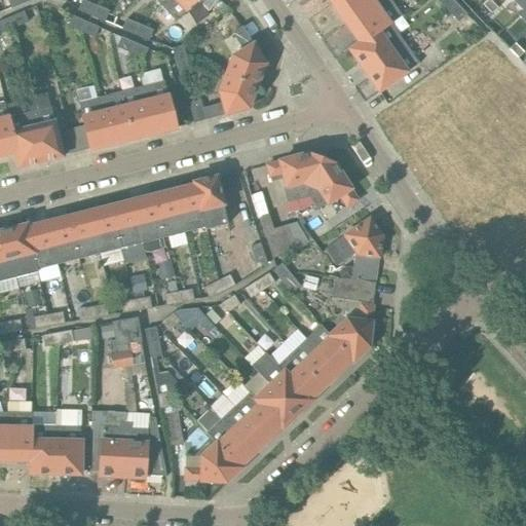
[(25,3),(23,0),(7,0),(11,9),(25,3)]
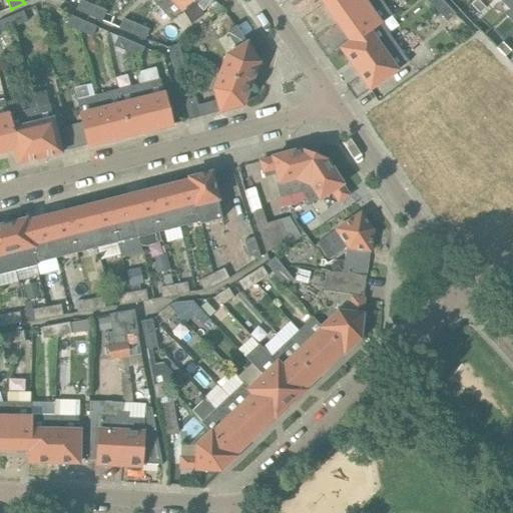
[(80,0),(76,10),(88,16),(92,5),(80,0)]
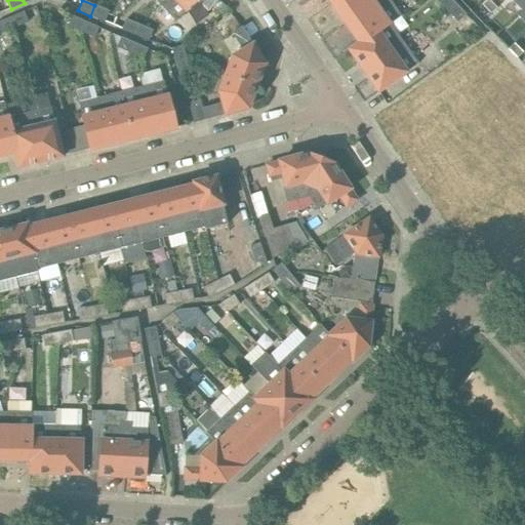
[(154,0),(166,12),(179,0),(154,0)]
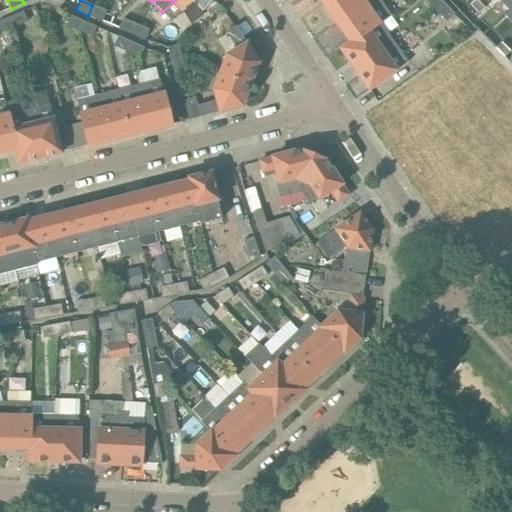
[(214,0),(175,0),(162,12),(170,21),(182,11),(197,27),(222,8),(214,0)]
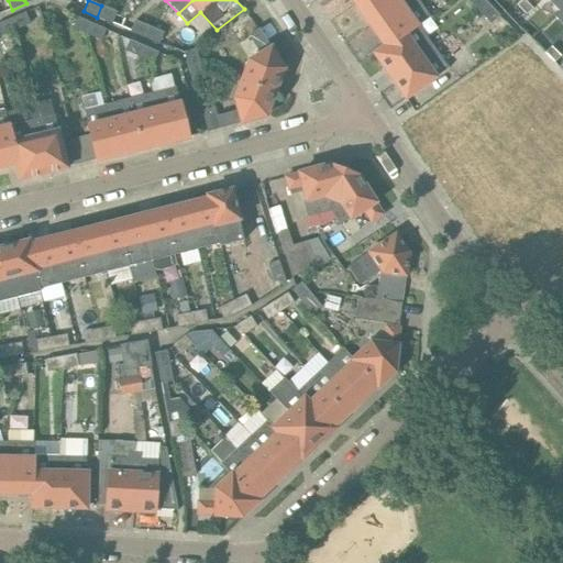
[(363,0),(357,4),(372,26),(408,0),(363,0)]
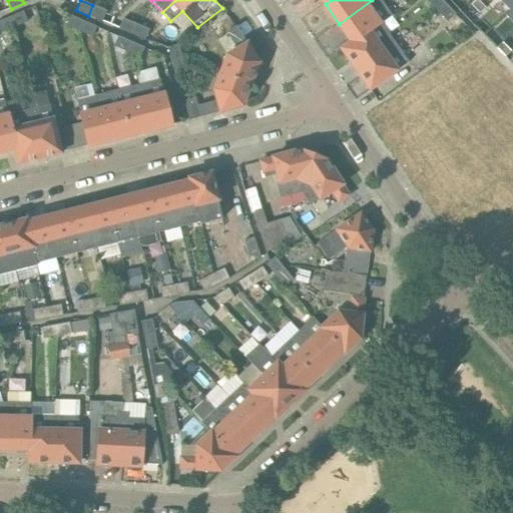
[(382,0),(372,0),(339,24),(352,42),(381,21),(392,14),(382,0)]
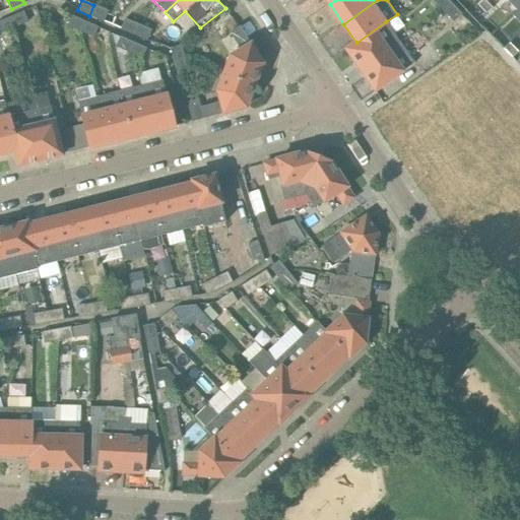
[(444,12),(452,5),(447,0),(435,0),(434,2),(444,12)]
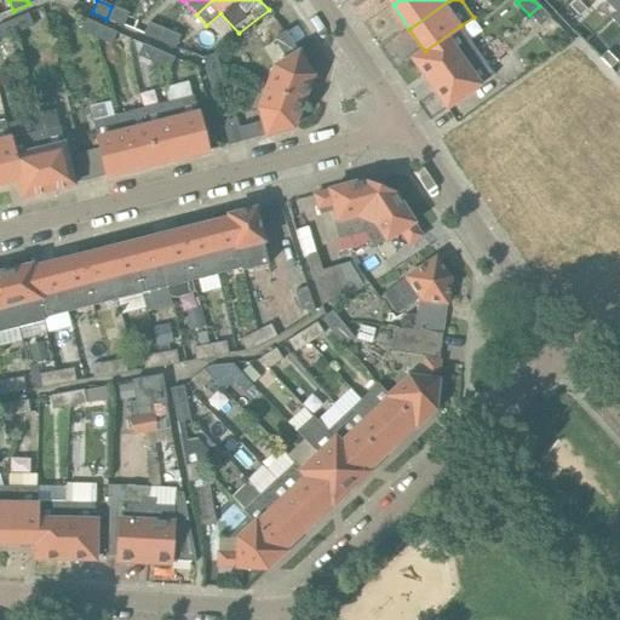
[(580,16),(586,10),(578,0),(577,0),(570,6),(580,16)]
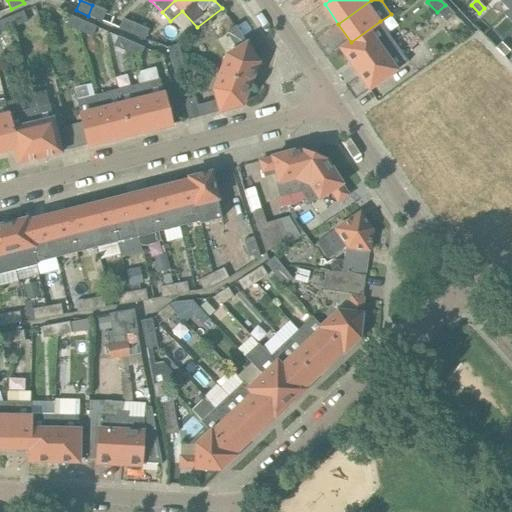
[(511,0),(499,0),(510,11),(511,8),(511,0)]
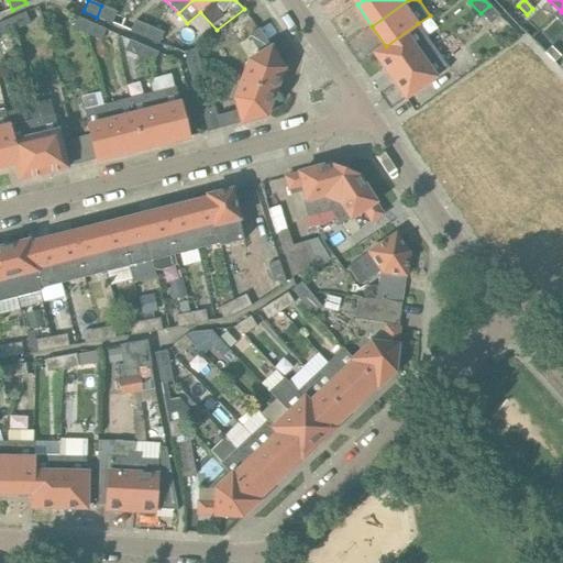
[(101,6),(97,18),(111,24),(112,23),(123,28),(125,20),(125,19),(116,15),(117,12),(101,6)]
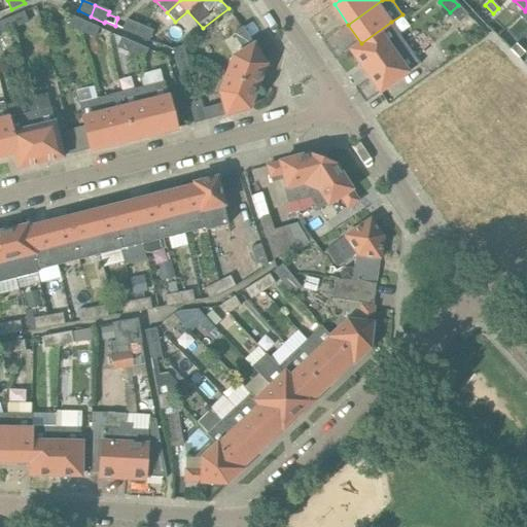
[(467,15),(458,5),(450,12),(459,23),(467,15)]
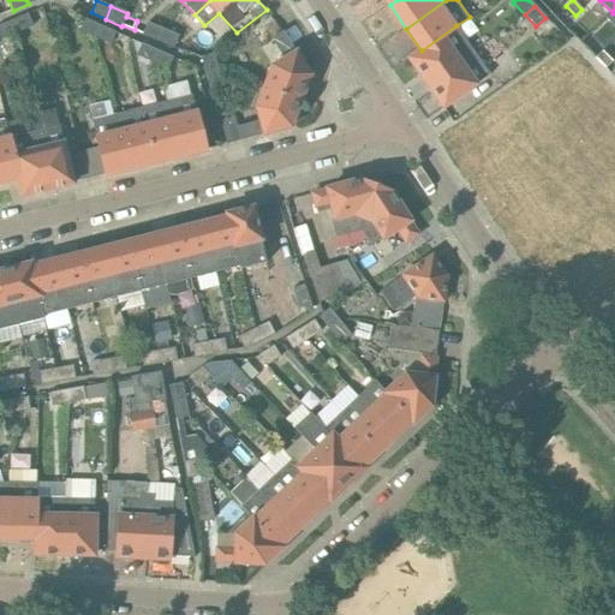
[(12,21),(17,34),(34,27),(28,15),(12,21)]
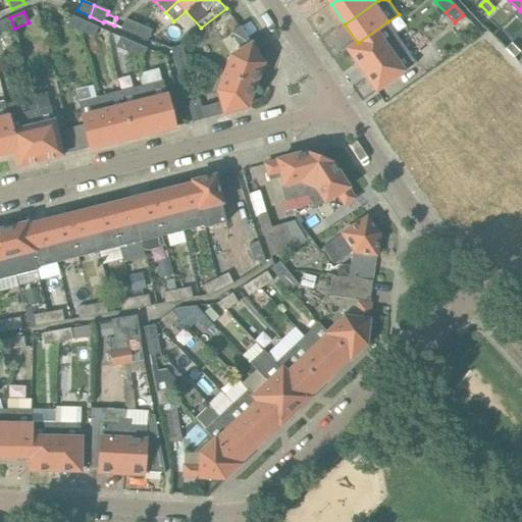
[(67,27),(83,34),(88,23),(71,16),(67,27)]
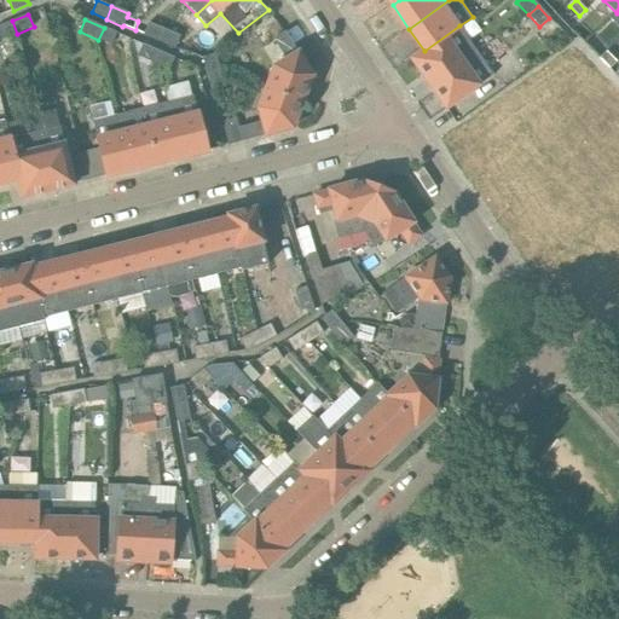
[(17,34),(12,21),(0,25),(0,36),(1,40),(17,34)]
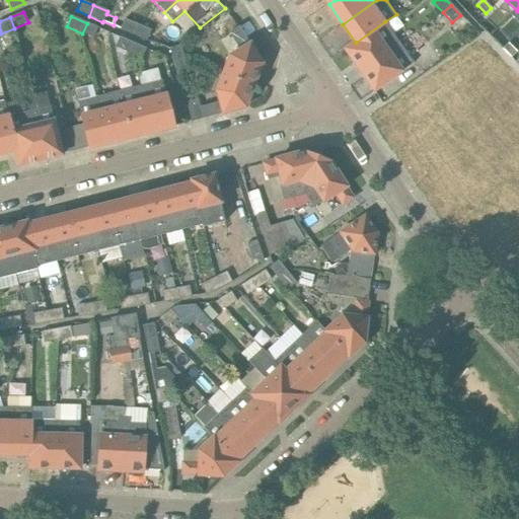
[(137,38),(142,26),(125,18),(120,29),(137,38)]
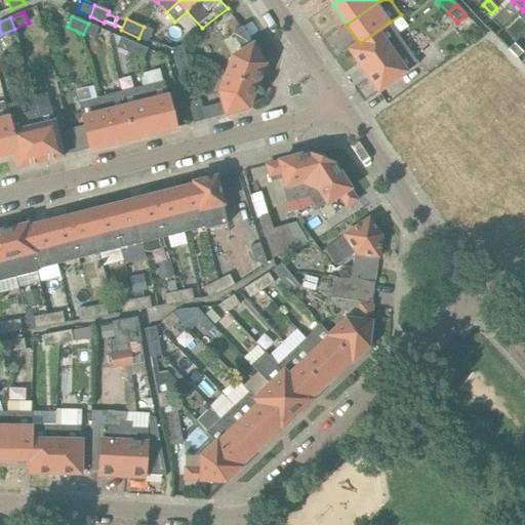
[(227,75),(256,87),(266,65),(243,27),(241,29),(235,18),(199,41),(203,49),(232,33),(242,52),(227,75)]
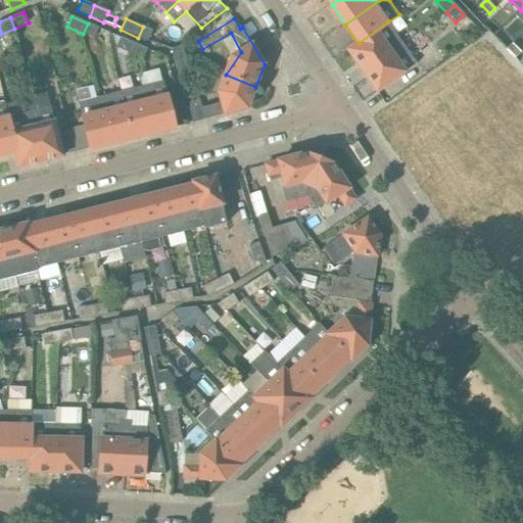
[(388,21),(359,43),(348,50),(364,70),(403,43),(388,21)]
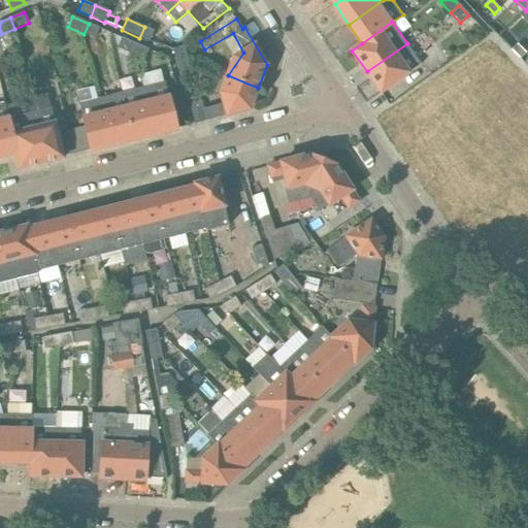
[(89,24),(84,34),(87,47),(95,45),(94,38),(95,38),(99,28),(89,24)]
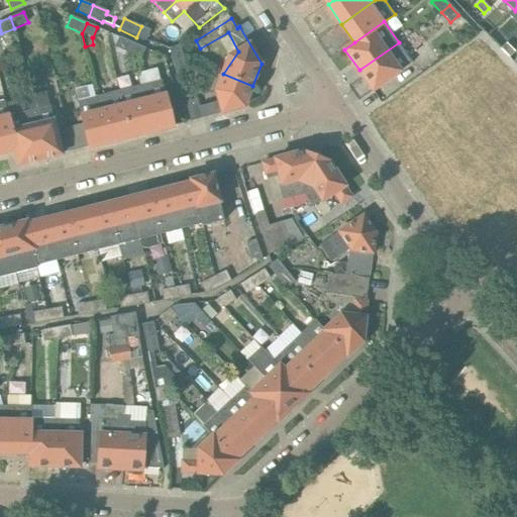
[(150,30),(141,26),(136,37),(145,40),(150,30)]
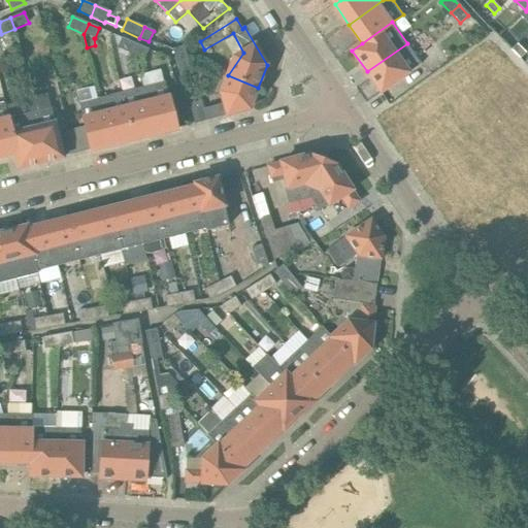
[(131,54),(135,43),(122,38),(118,47),(131,54)]
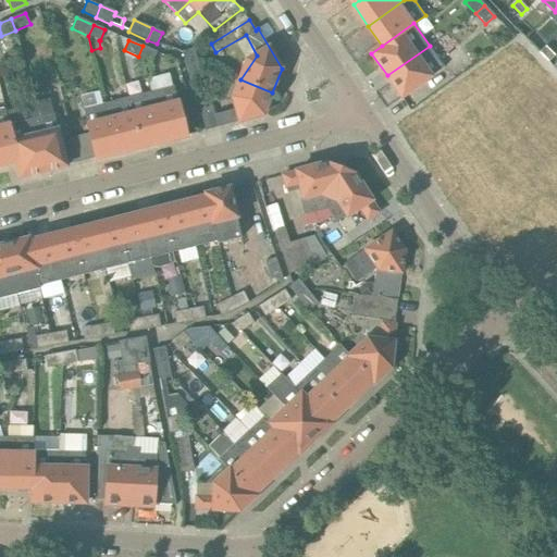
[(143,46),(138,57),(151,63),(157,52),(143,46)]
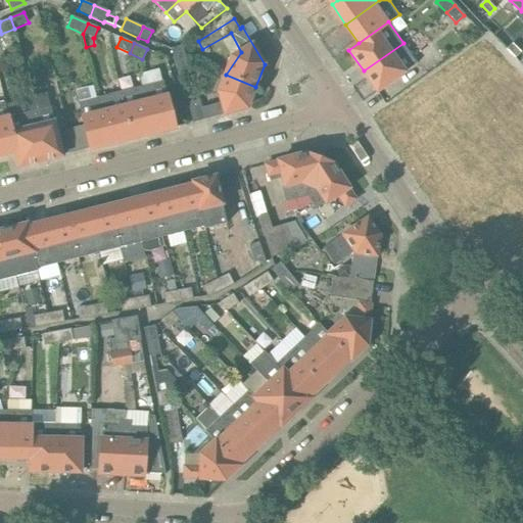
[(403,43),(364,70),(378,92),(418,64),(403,43)]
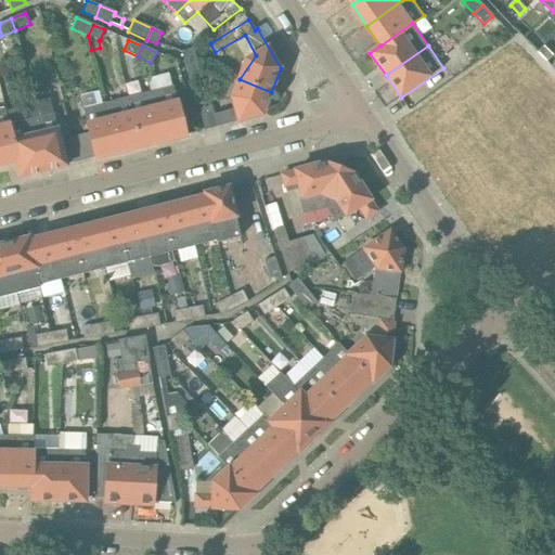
[(553,56),(543,47),(538,52),(546,62),(553,56)]
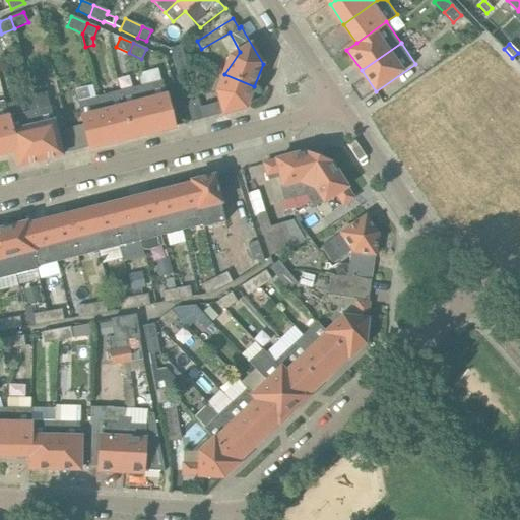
[(171,49),(175,62),(185,60),(181,46),(171,49)]
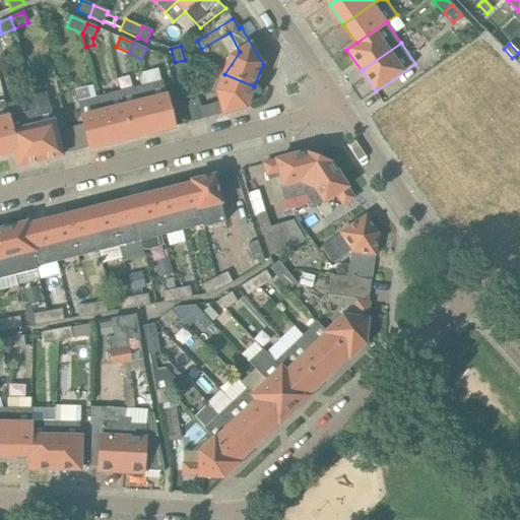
[(185,60),(175,62),(178,76),(189,73),(185,60)]
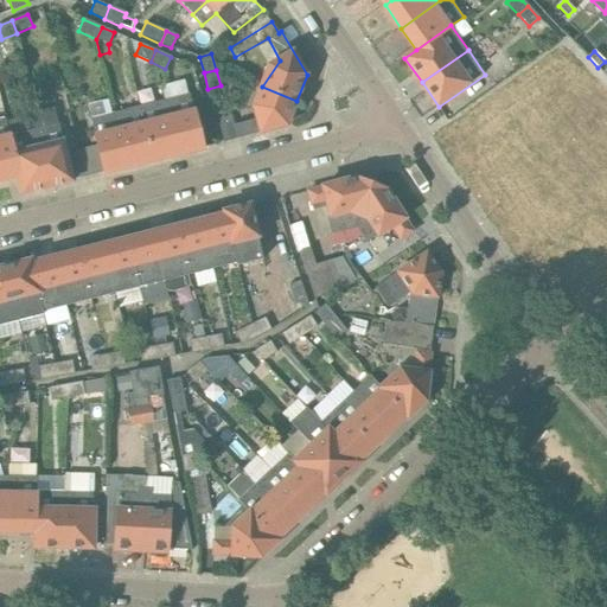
[(296,101),(262,87),(254,109),(257,121),(235,127),(231,117),(218,121),(224,144),(287,126),(296,101)]
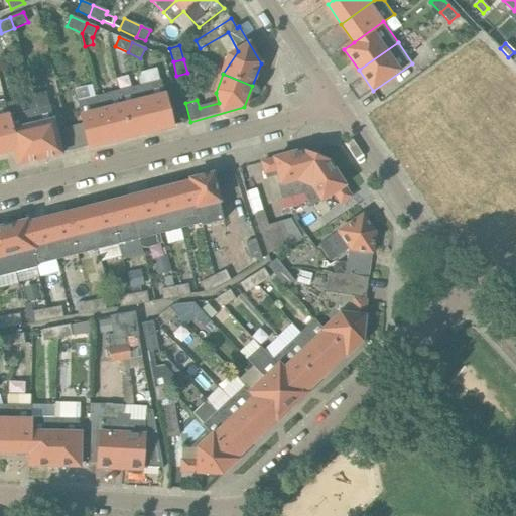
[(140,83),(152,133),(173,127),(161,78),(140,83)]
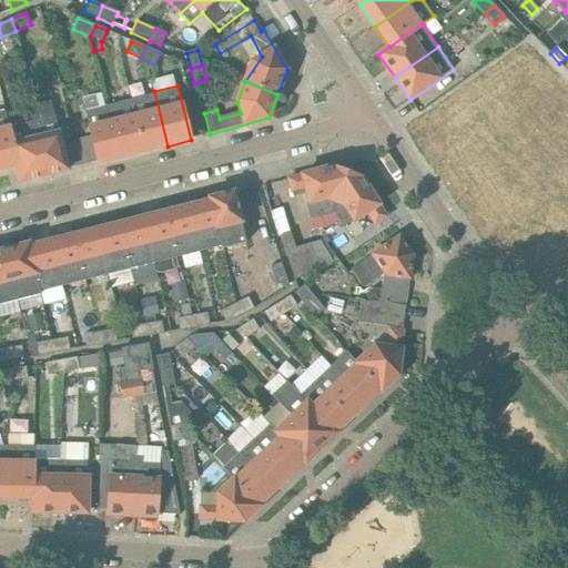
[(130,98),(144,152),(168,146),(154,91),(130,98)]
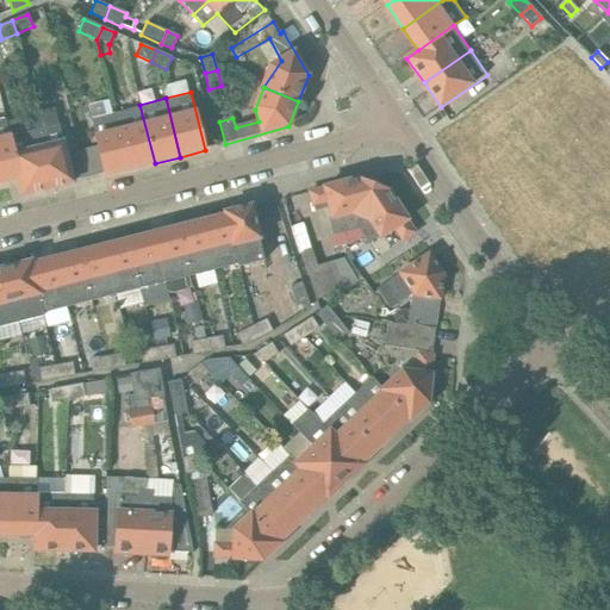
[(116,111),(130,169),(155,163),(139,105),(116,111)]
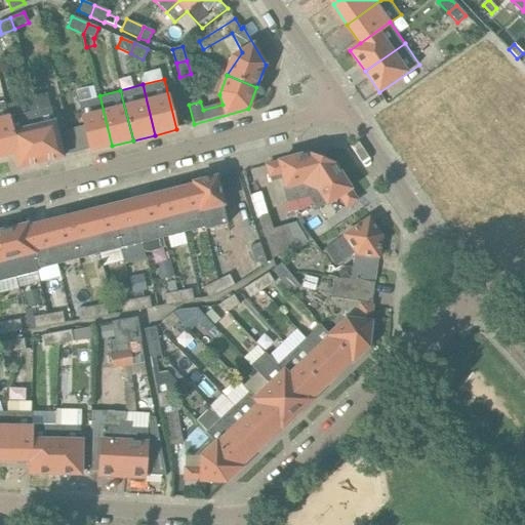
[(73,129),(78,152),(90,149),(91,151),(112,146),(99,95),(78,101),(85,126),(73,129)]
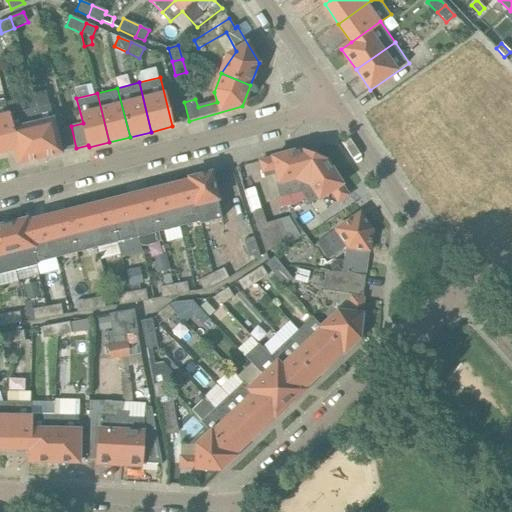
[(0,152),(14,149),(6,115),(2,100),(0,100),(0,152)]
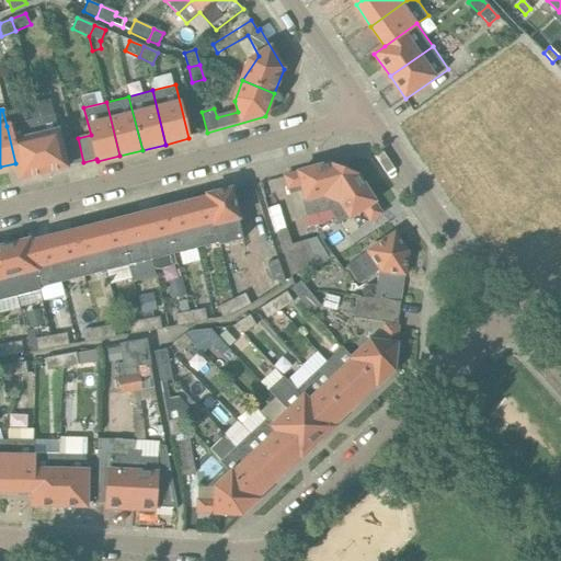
[(83,162),(78,138),(61,142),(54,115),(31,121),(44,174),(68,169),(67,167),(83,162)]
